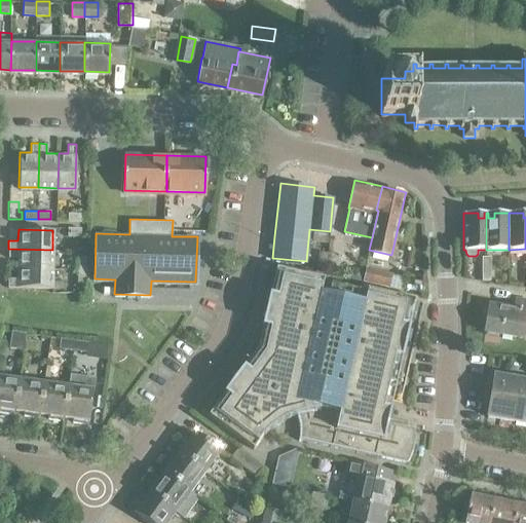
[(17,256),(17,267),(52,268),(52,250),(8,249),(8,256),(17,256)]
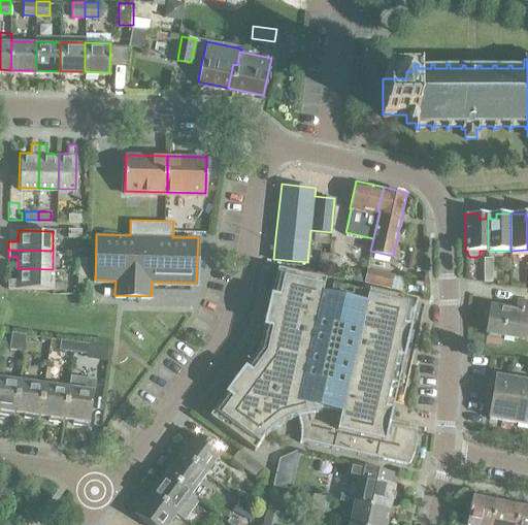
[(77,256),(77,269),(86,270),(86,256),(77,256)]
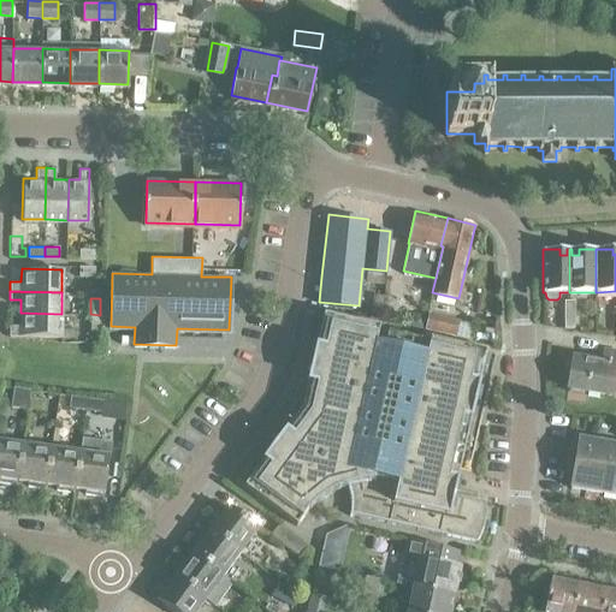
[(564,299),(564,313),(575,313),(574,299),(564,299)]
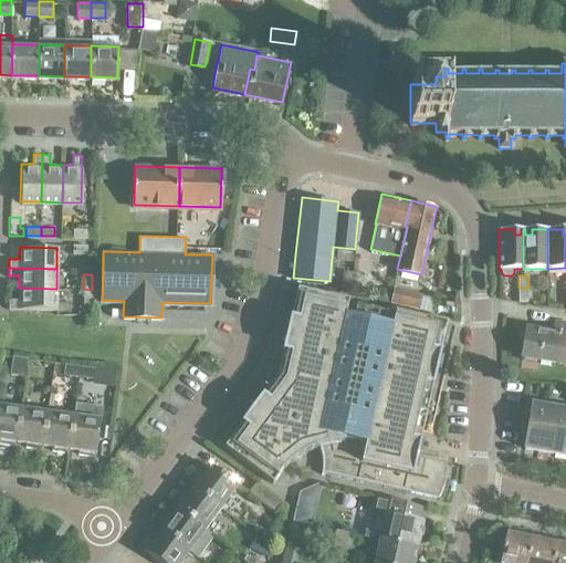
[(242,435),(236,430),(224,446),(273,481),(283,468),(320,445),(322,471),(323,472),(324,470),(439,497),(448,459),(410,450),(416,426),(423,428),(431,393),(423,392),(426,381),(433,383),(441,350),(433,347),(436,337),(443,339),(448,320),(396,309),(392,323),(346,313),(349,299),(297,287),(293,305),(301,308),(299,318),(291,316),(283,348),(291,351),(289,362),(281,360),(278,374),(269,385),(275,391),(269,399),(262,394),(242,421),(249,426),(242,435)]
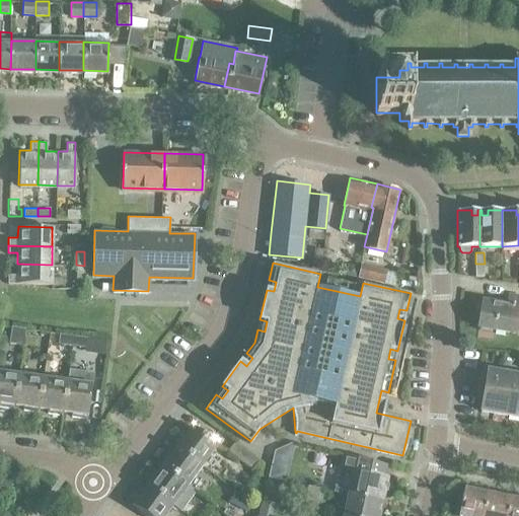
[(347,263),(344,275),(356,278),(359,266),(347,263)]
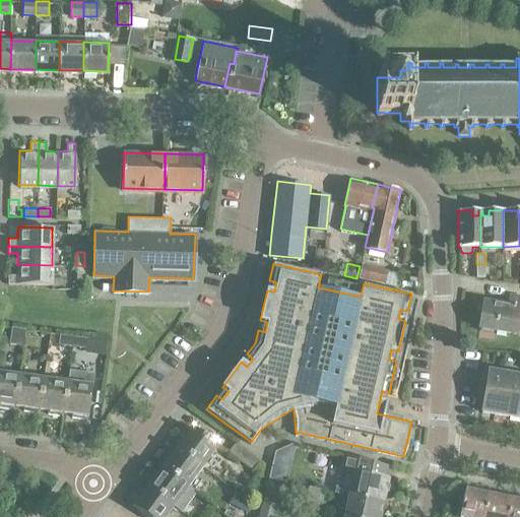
[(363,263),(360,276),(384,281),(387,269),(363,263)]
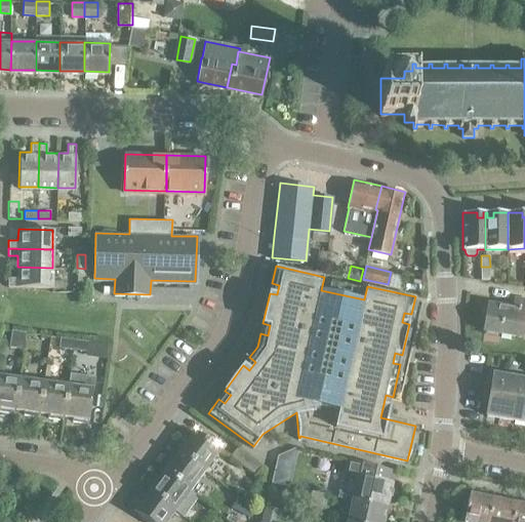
[(51,286),(52,268),(17,267),(17,277),(8,277),(7,285),(51,286)]
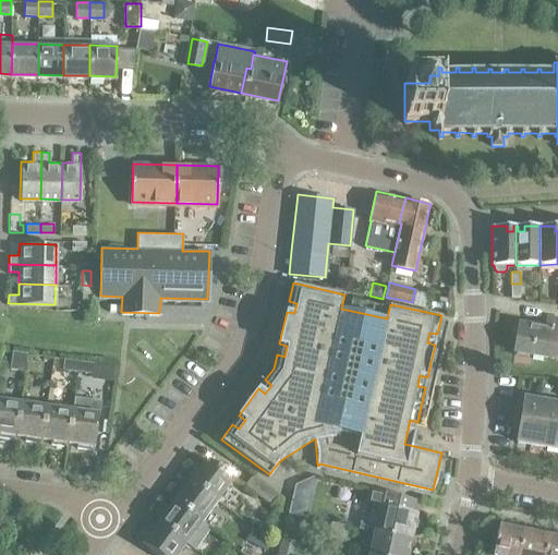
[(521,297),(521,284),(511,284),(511,297),(521,297)]
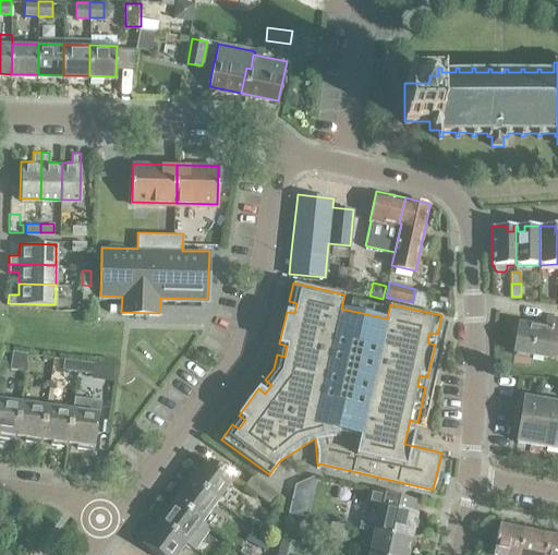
[(91,298),(91,286),(82,285),(82,298),(91,298)]
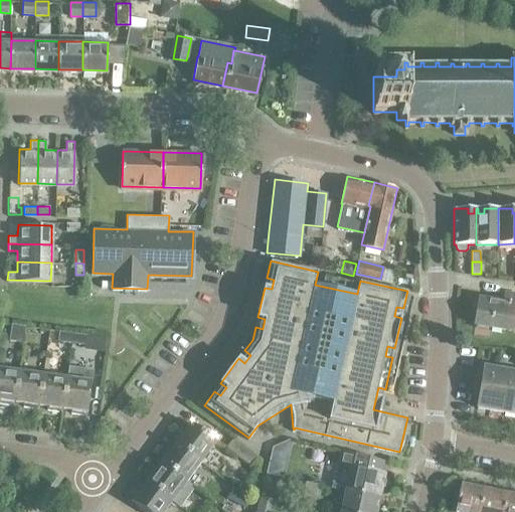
[(503,304),(478,300),(474,325),(513,332),(514,318),(514,295),(505,294),(503,304)]
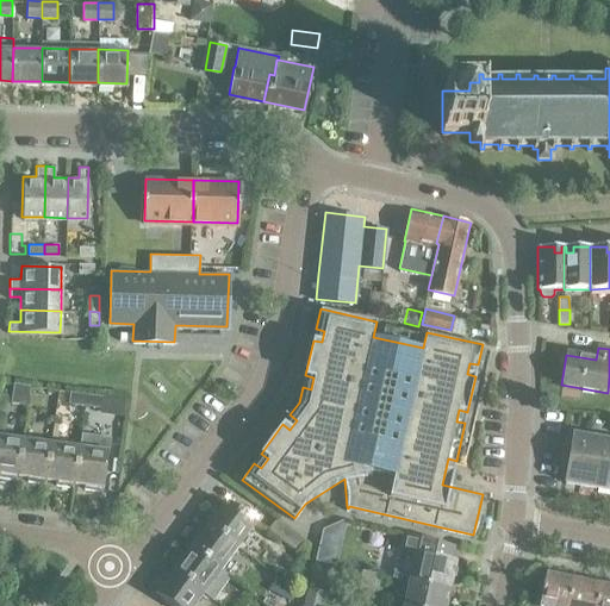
[(27,404),(29,392),(30,385),(14,382),(11,403),(27,404)]
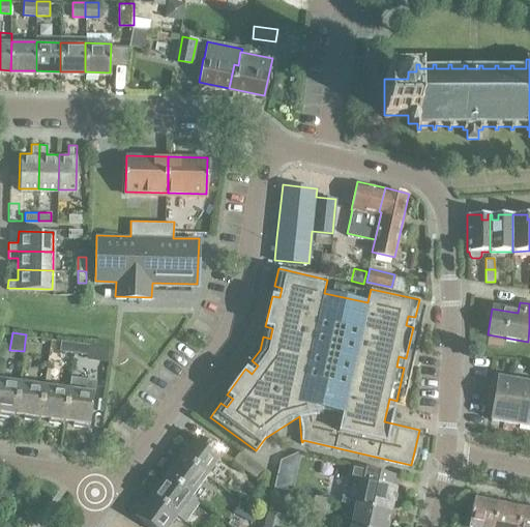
[(60,349),(75,351),(76,341),(62,340),(60,349)]
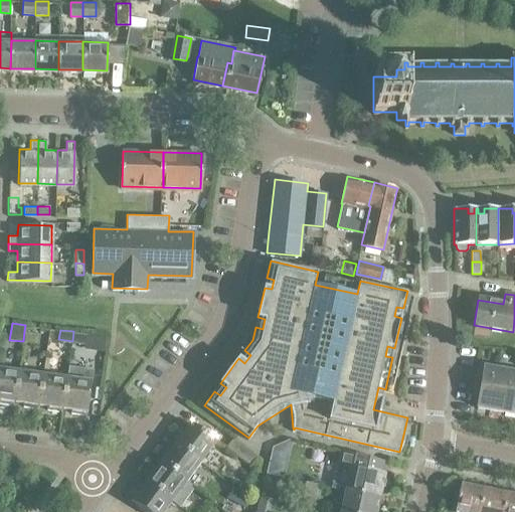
[(38,333),(24,331),(23,341),(36,343),(38,333)]
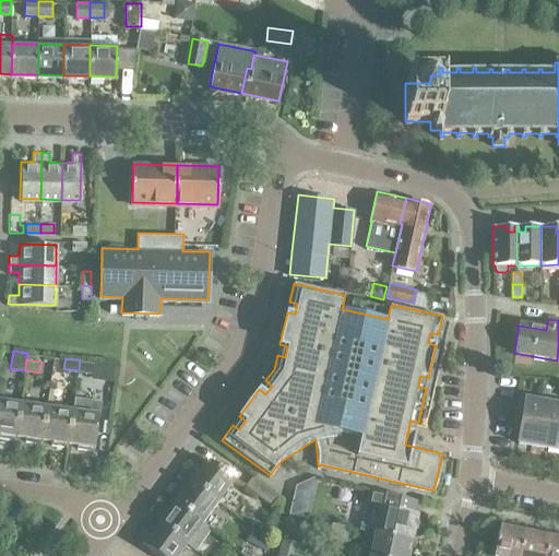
[(94,362),(80,359),(79,370),(93,373),(94,362)]
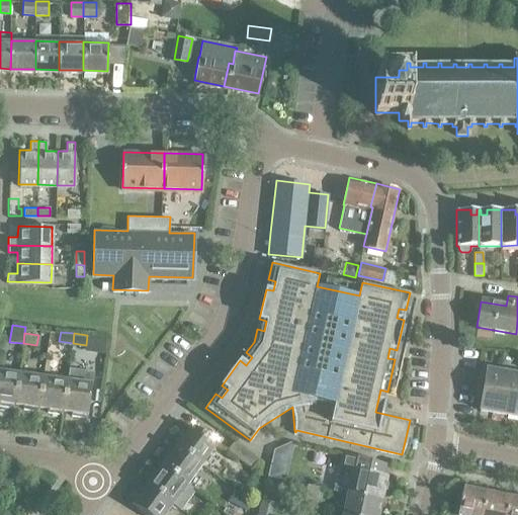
[(68,379),(68,378),(64,409),(72,411),(72,413),(87,415),(87,413),(88,413),(92,382),(94,370),(70,365),(68,379)]
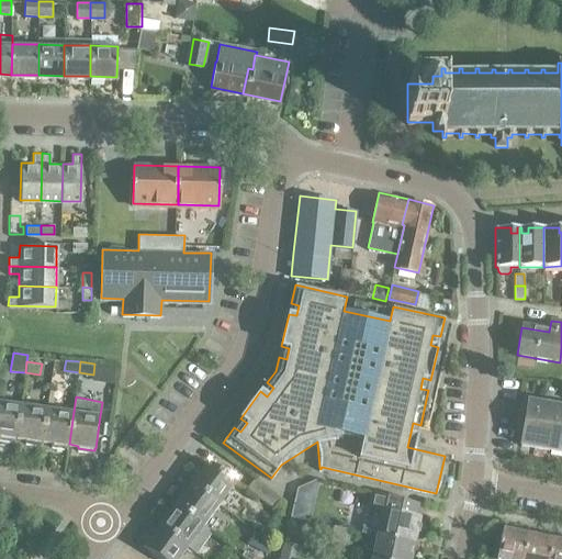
[(21,404),(0,401),(0,437),(15,440),(17,437),(21,404)]
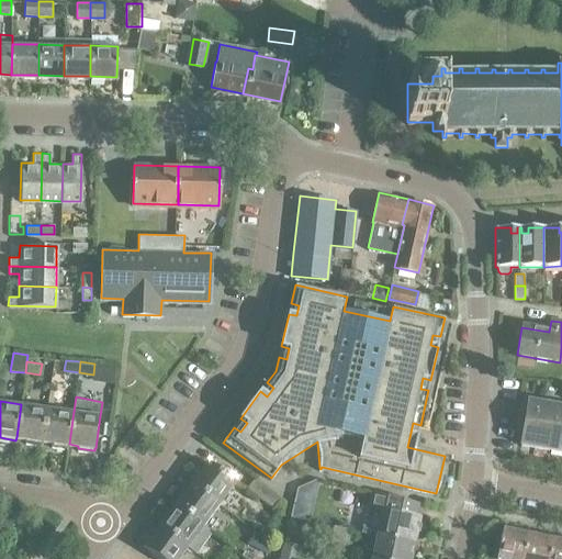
[(521,434),(520,444),(521,445),(550,449),(561,451),(561,406),(558,406),(527,401),(527,404),(521,434)]
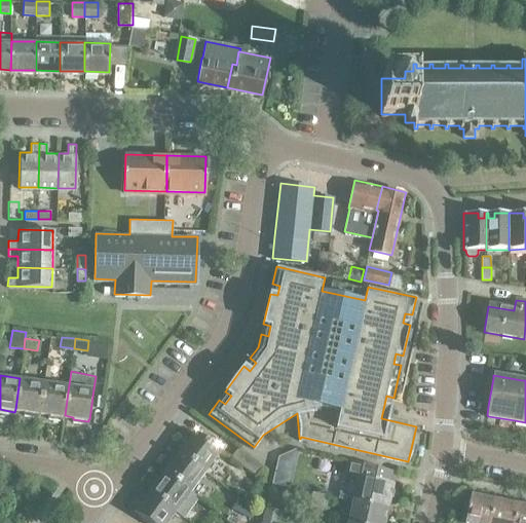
[(20,378),(15,409),(25,410),(24,413),(39,415),(39,412),(40,412),(44,381),(20,378)]
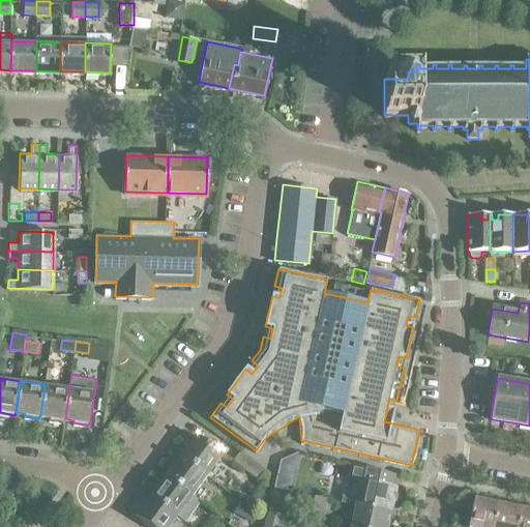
[(69,387),(45,384),(40,415),(49,416),(49,419),(64,421),(64,418),(65,418),(69,387)]
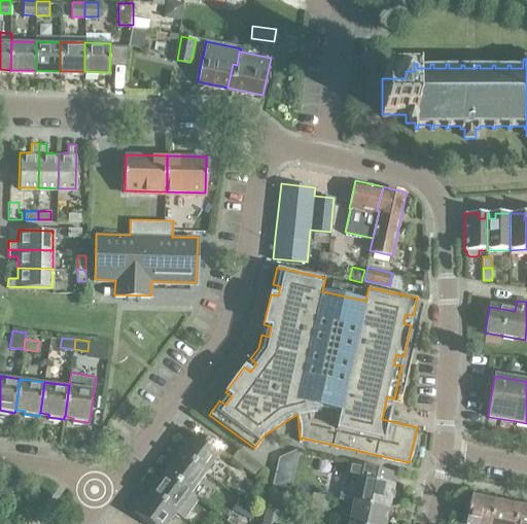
[(181,452),(206,470),(220,451),(196,432),(190,440),(187,438),(179,450),(181,452)]
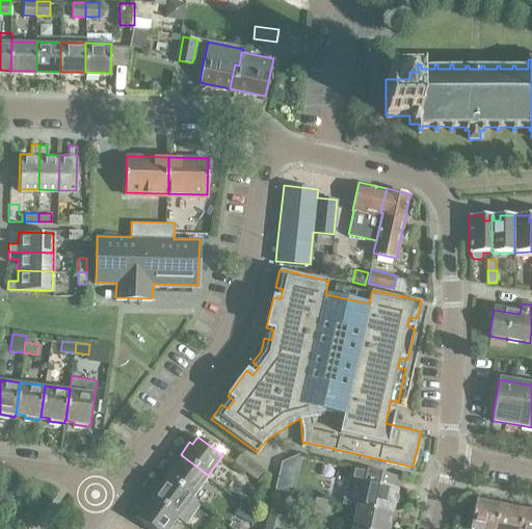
[(241,451),(234,460),(259,479),(267,469),(241,451)]
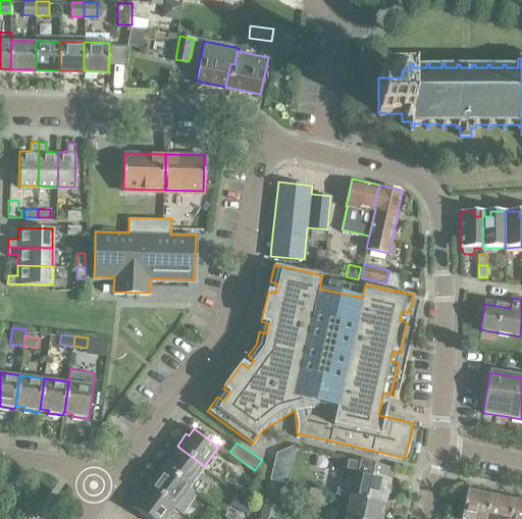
[(164,467),(164,468),(189,486),(204,466),(179,448),(173,455),(171,454),(162,465),(164,467)]
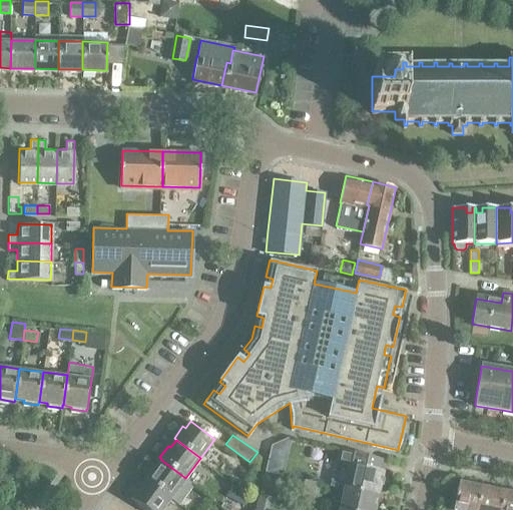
[(344,485),(377,492),(382,469),(372,467),(374,457),(351,452),(346,476),(334,473),(331,485),(343,488),(344,485)]
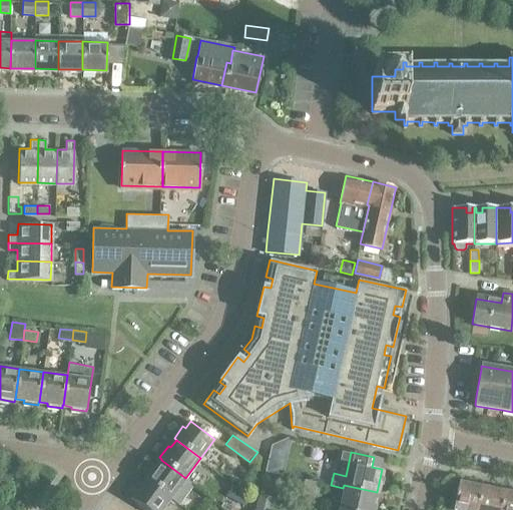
[(147,478),(147,479),(171,497),(179,504),(194,484),(185,478),(161,460),(156,467),(154,465),(145,477),(147,478)]
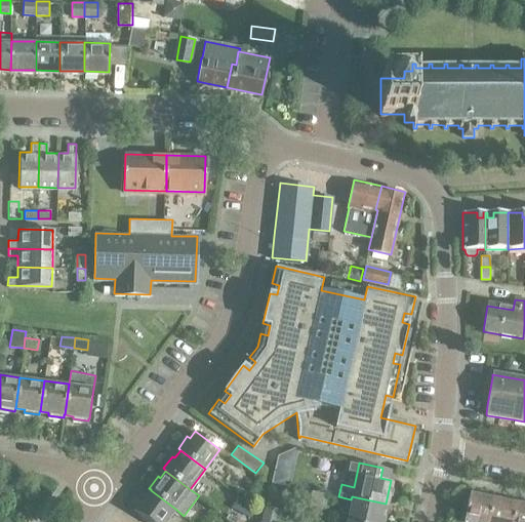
[(151,521),(165,521),(175,509),(151,490),(146,497),(143,495),(133,508),(136,510),(135,511),(151,521)]
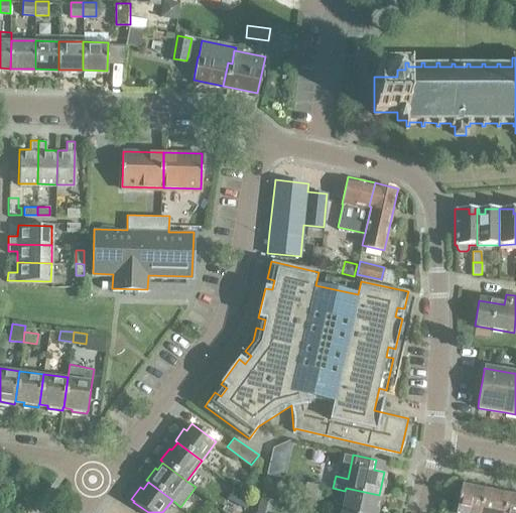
[(307,483),(304,495),(319,498),(321,486),(307,483)]
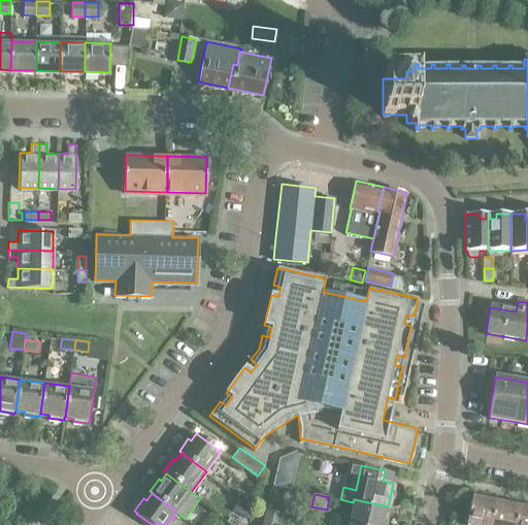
[(492,524),(497,499),(473,494),(467,523),(475,524),(492,524)]
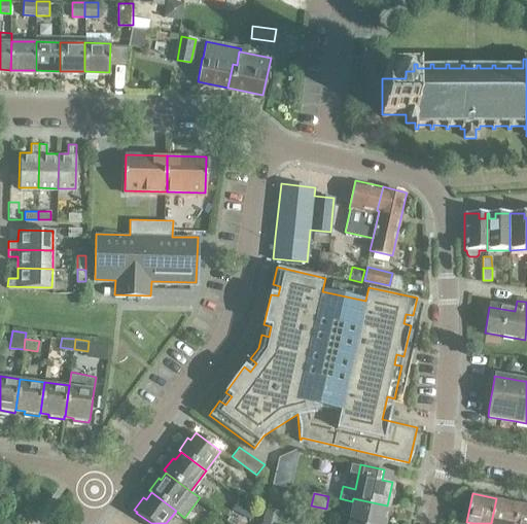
[(354,523),(383,523),(387,505),(353,498),(352,501),(348,523),(354,523)]
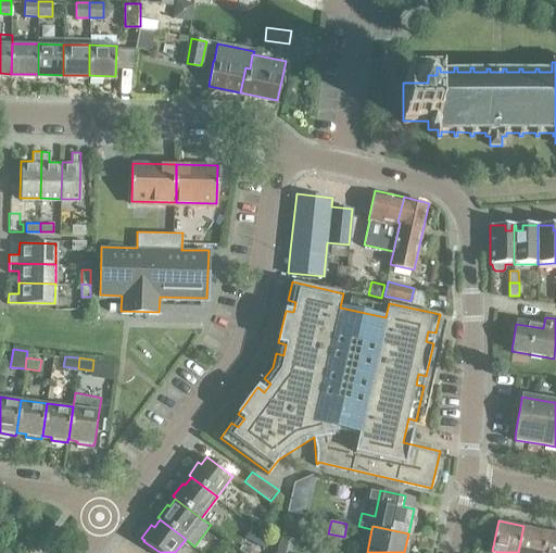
[(544,552),(548,531),(523,526),(518,552),(544,552)]
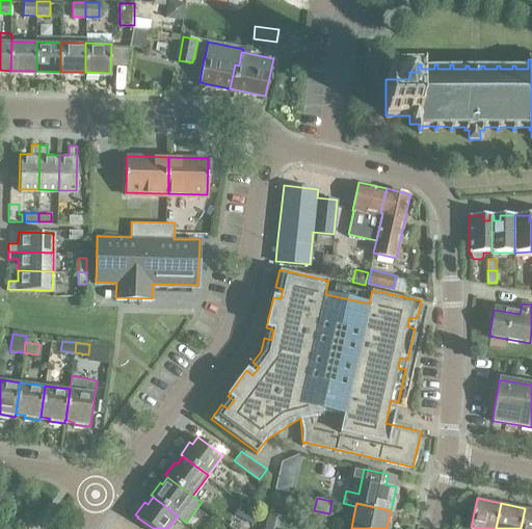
[(260,513),(250,508),(245,519),(254,524),(260,513)]
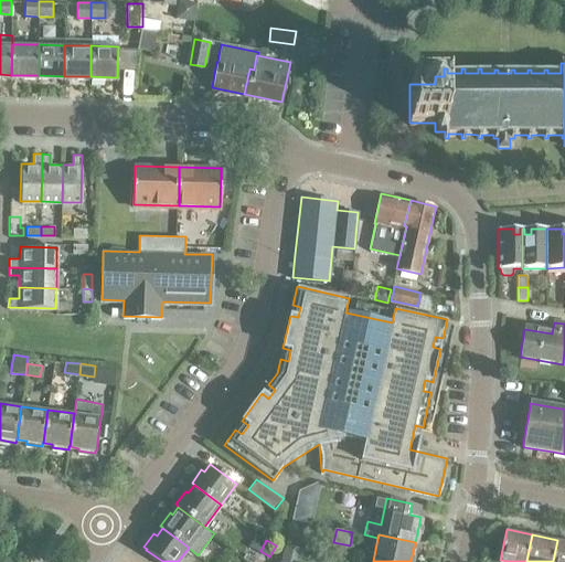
[(564,561),(564,541),(557,540),(553,561),(564,561)]
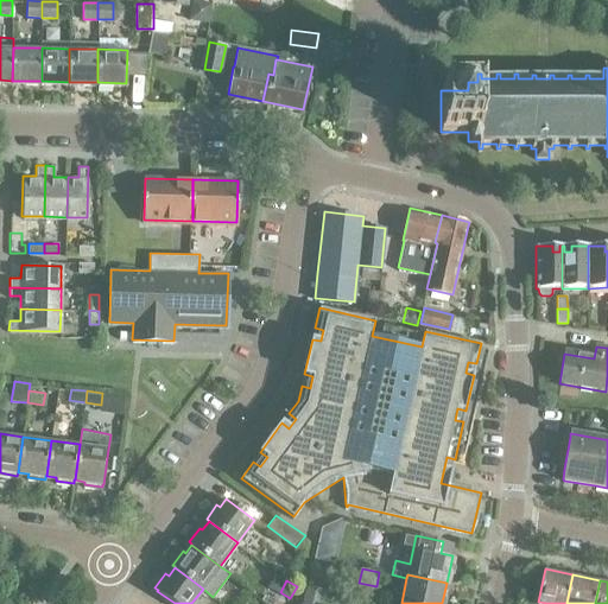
[(302,603),(317,603),(322,589),(306,584),(302,603)]
